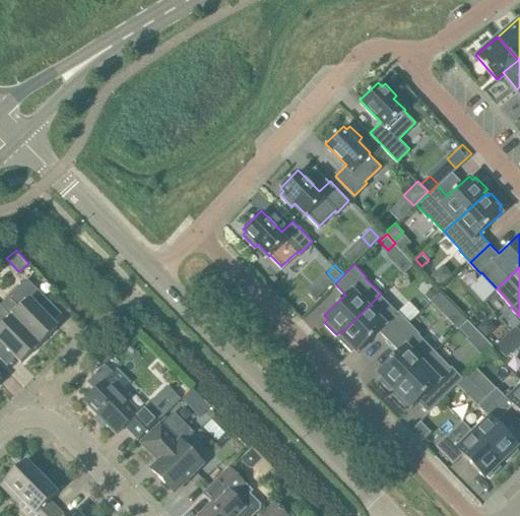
[(8,294),(0,302),(12,315),(39,342),(57,324),(53,320),(39,306),(48,298),(26,276),(11,292),(8,294)]
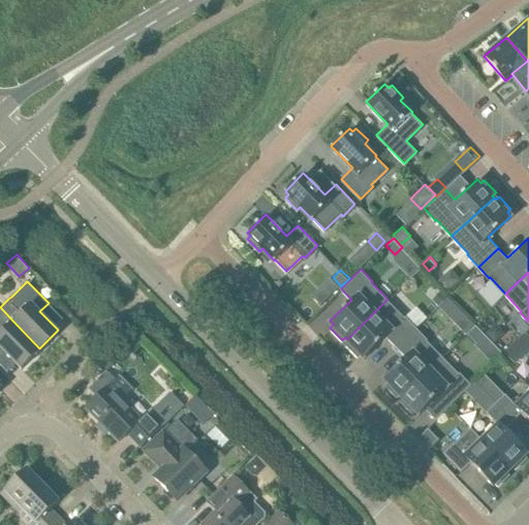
[(439,303),(446,311),(456,302),(448,295),(439,303)]
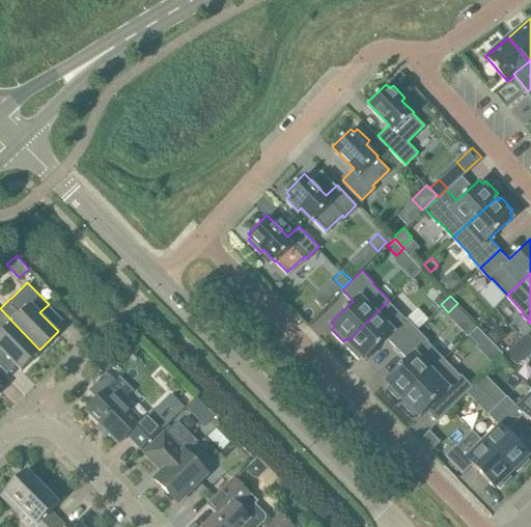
[(359,357),(362,354),(365,358),(388,336),(397,347),(418,327),(407,315),(406,316),(389,300),(348,340),(351,342),(346,345),(359,357)]
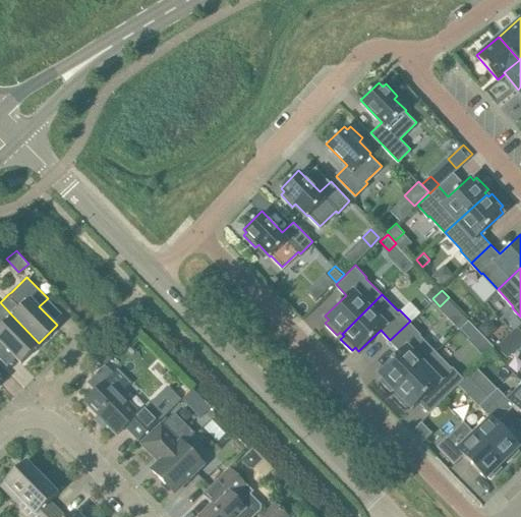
[(0,344),(3,342),(16,355),(21,360),(39,343),(12,316),(0,302),(0,344)]
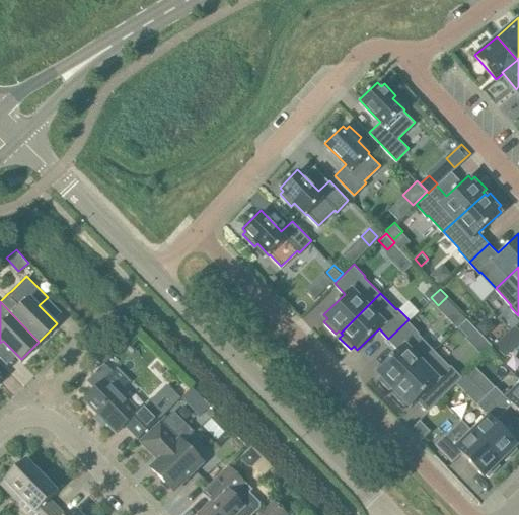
[(457,325),(468,336),(476,327),(466,316),(457,325)]
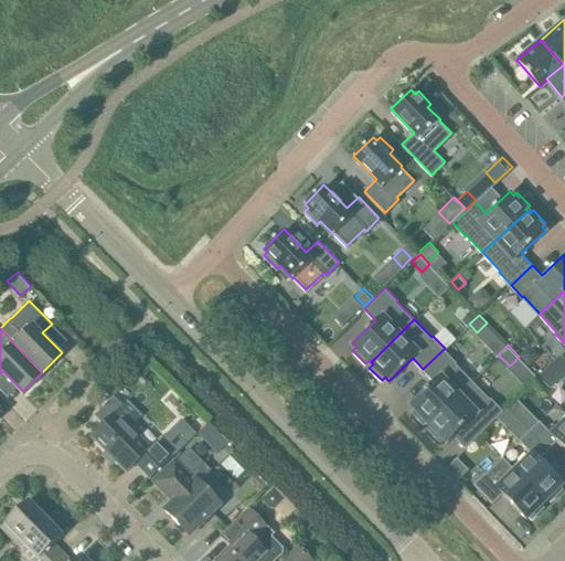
[(456,361),(445,348),(423,369),(434,380),(411,403),(414,406),(411,410),(424,423),(427,420),(429,422),(472,380),(455,361),(456,361)]
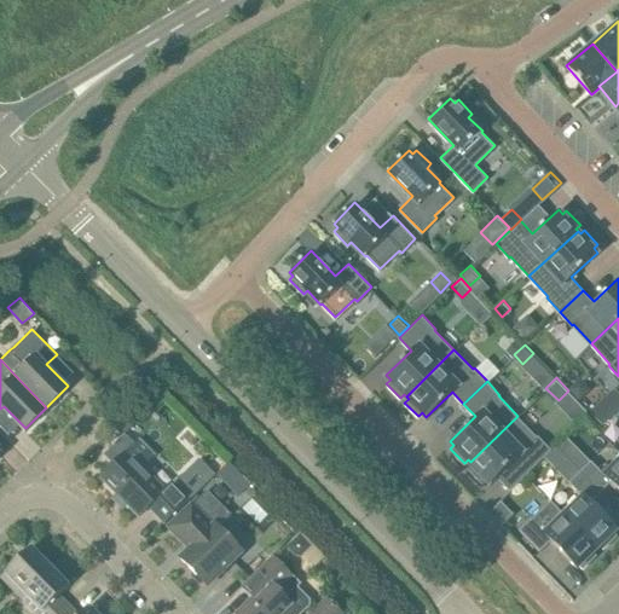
[(605,394),(617,406),(618,403),(618,392),(613,387),(605,394)]
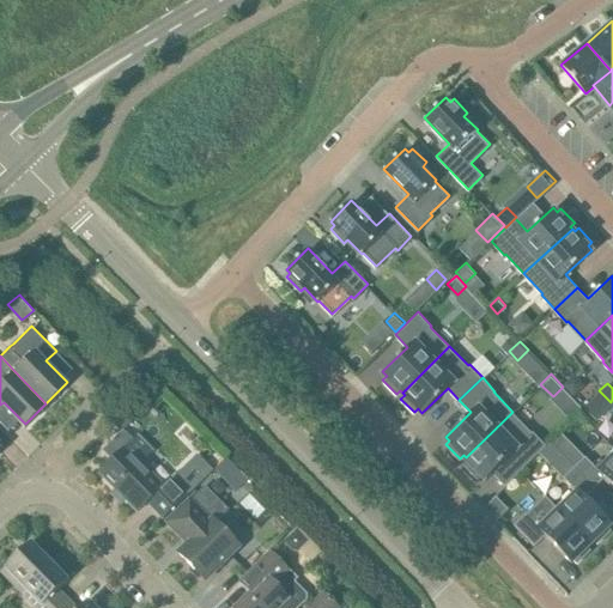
[(532,431),(513,412),(466,457),(467,460),(463,463),(478,478),(481,473),(485,478),(511,454),(523,466),(546,443),(533,430),(532,431)]
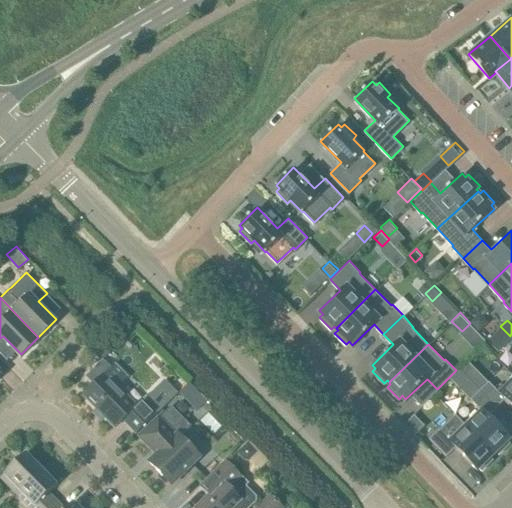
[(105,372),(84,393),(115,424),(122,417),(123,416),(137,431),(160,409),(177,391),(168,382),(149,401),(143,395),(135,403),(105,372)]
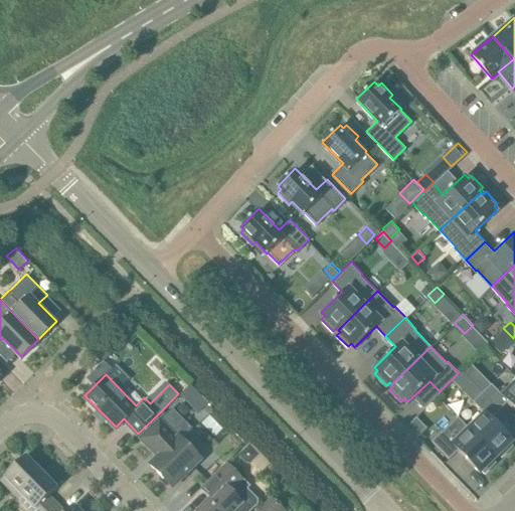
[(492,382),(483,390),(499,408),(508,399),(514,406),(514,380),(503,393),(492,382)]
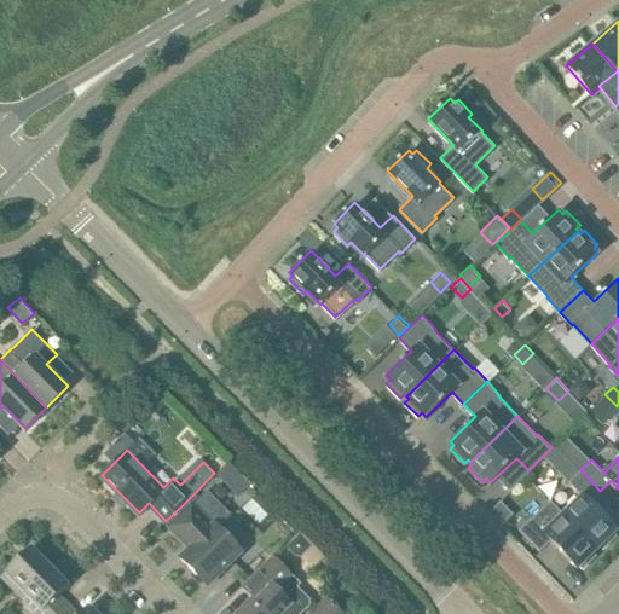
[(230,459),(217,471),(225,481),(238,468),(230,459)]
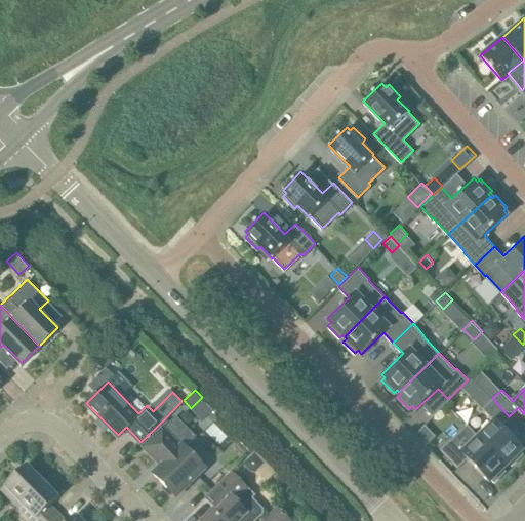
[(499,425),(509,416),(492,398),(483,407),(494,419),(478,434),(506,464),(509,461),(512,463),(522,452),(520,450),(522,447),(499,425)]
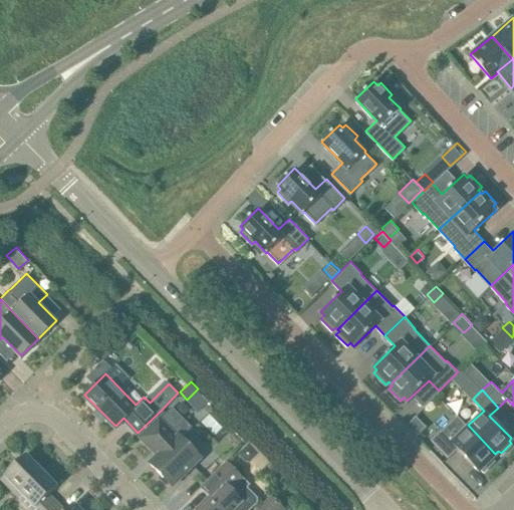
[(172,484),(201,456),(180,435),(185,430),(167,411),(161,417),(160,415),(139,436),(157,454),(150,461),(172,484)]
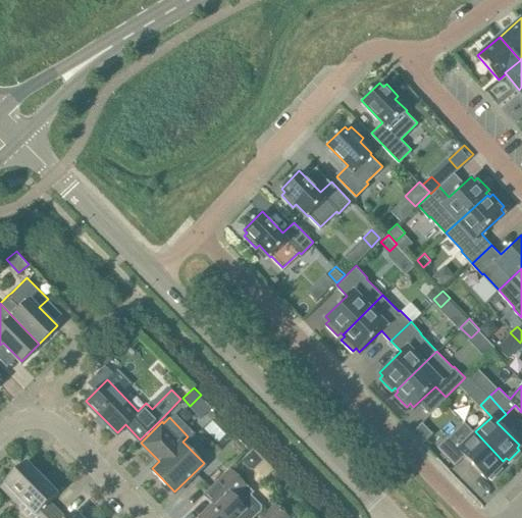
[(475,431),(465,421),(449,437),(448,436),(438,446),(455,463),(464,454),(486,477),(488,474),(491,477),(502,467),(500,464),(503,461),(475,431)]
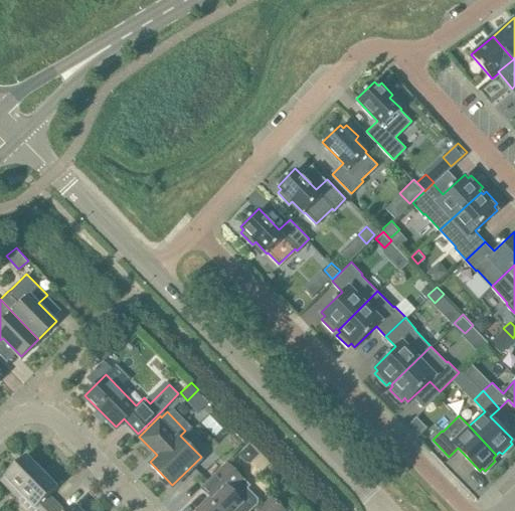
[(248,439),(239,447),(249,458),(259,450),(249,440),(248,439)]
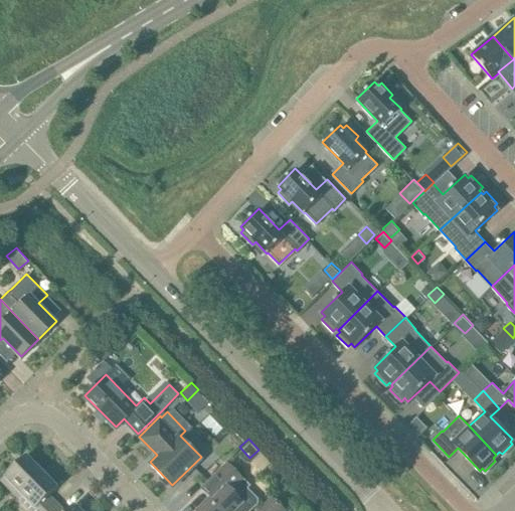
[(16,494),(41,470),(26,454),(1,478),(16,494)]
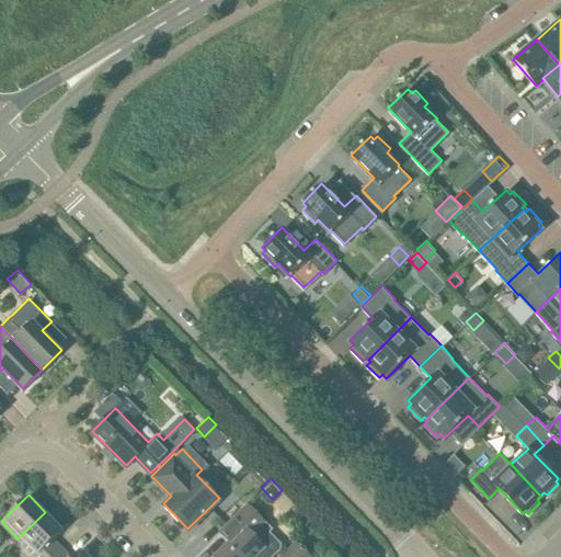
[(216,556),(271,556),(284,544),(270,530),(273,527),(265,520),(265,521),(248,503),(226,524),(235,534),(214,555),(216,556)]
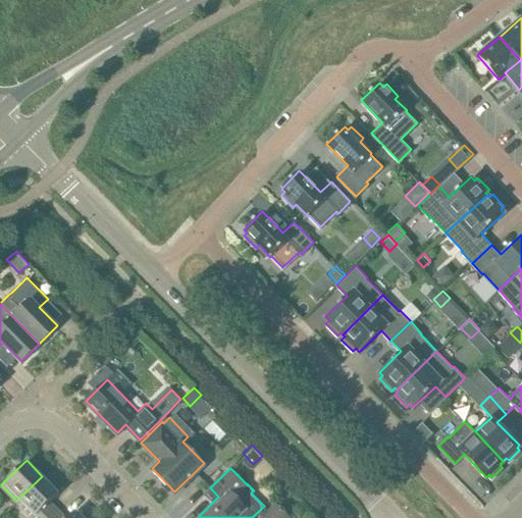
[(58,491),(42,476),(16,501),(33,517),(31,517),(48,517),(58,509),(50,500),(58,491)]
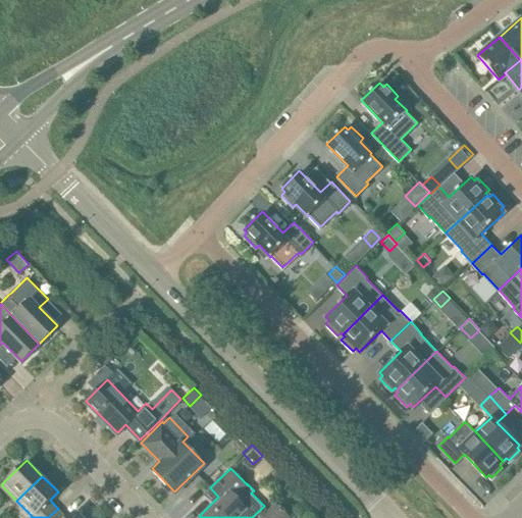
[(258,517),(284,517),(289,514),(276,502),(258,517)]
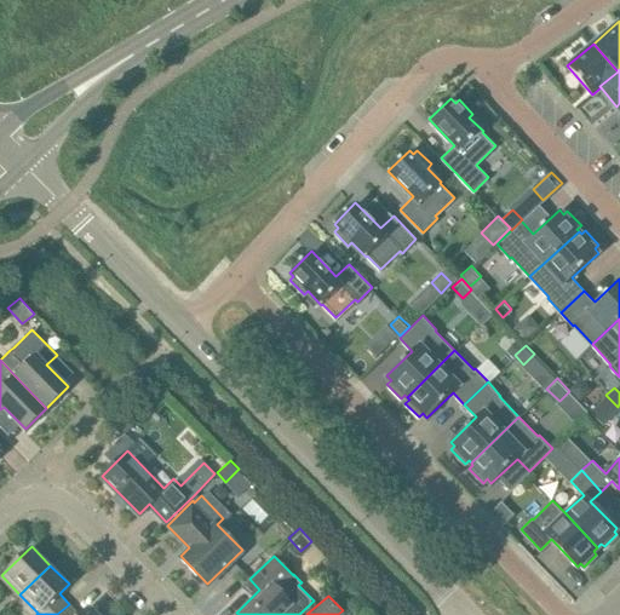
[(99,614),(90,604),(79,614),(69,604),(57,614),(99,614)]
